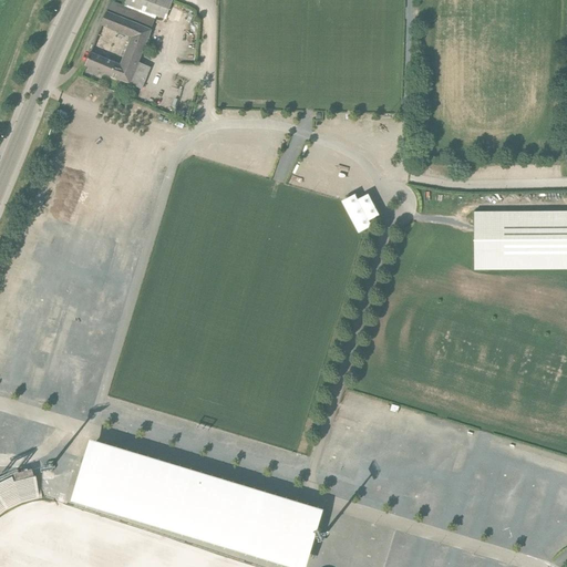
[(168,0),(124,0),(122,9),(154,21),(157,16),(165,19),(172,1),(168,0)]
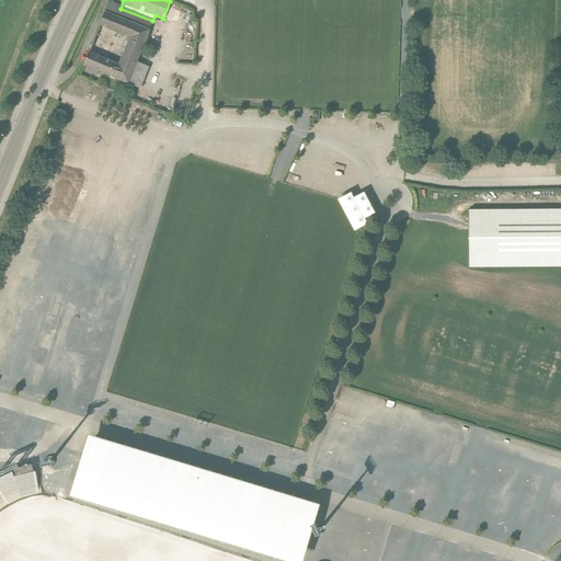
[(121,9),(109,4),(100,24),(130,36),(119,65),(89,53),(84,64),(140,88),(149,67),(136,63),(152,21),(121,9)]
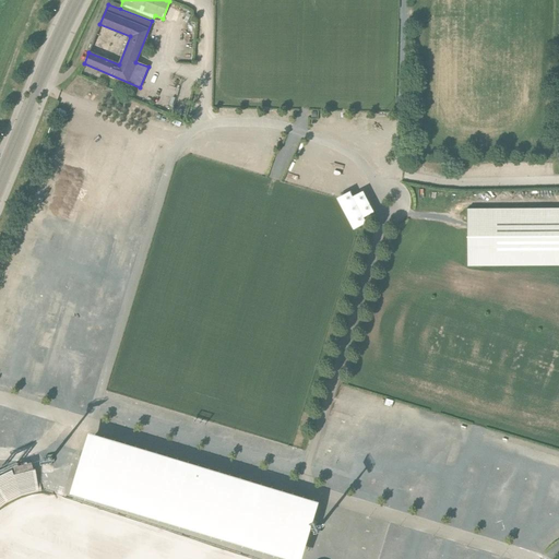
[(352,191),(337,198),(355,229),(368,223),(365,217),(376,212),(365,190),(354,195),(352,191)]
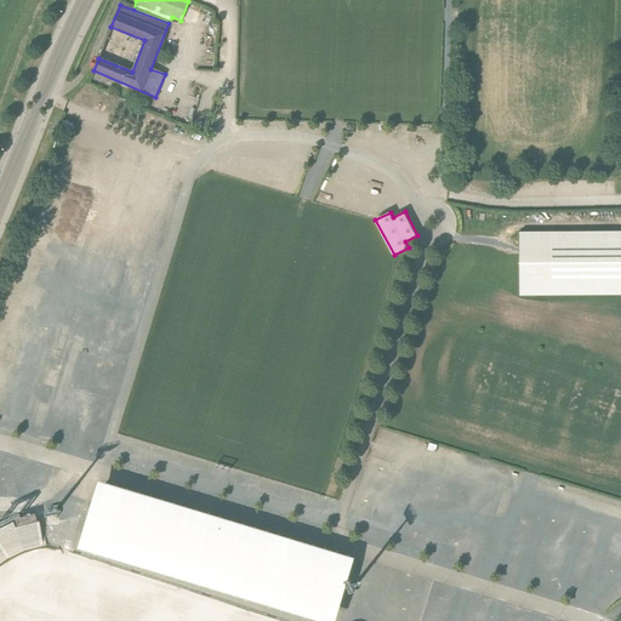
[(620,232),(519,233),(519,297),(620,296),(620,232)]
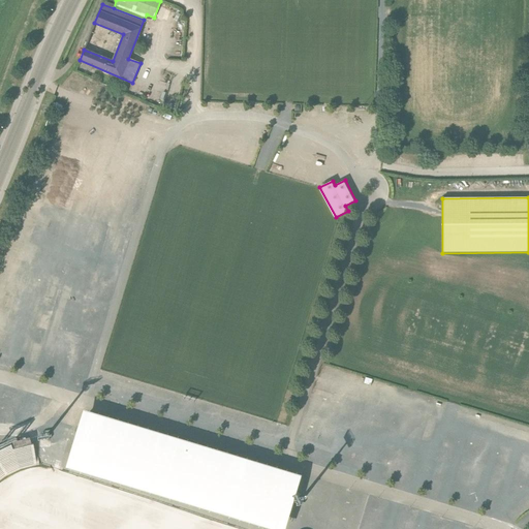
[(402,387),(394,385),(392,394),(390,393),(391,387),(379,384),(378,390),(387,392),(386,396),(395,398),(396,394),(400,395),(402,387)]
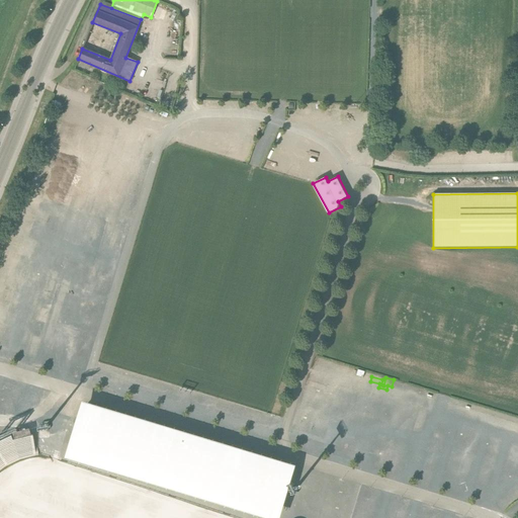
[(517,445),(517,423),(446,405),(448,398),(436,394),(431,414),(468,424),(466,432),(517,445)]
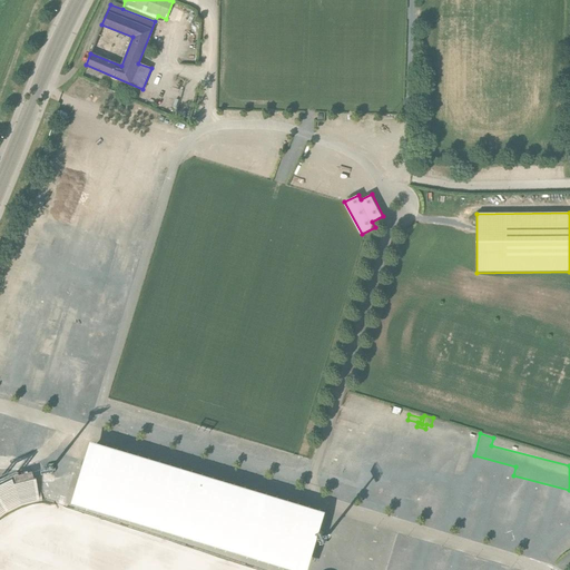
[(91,443),(72,502),(288,569),(307,569),(325,516),(91,443)]
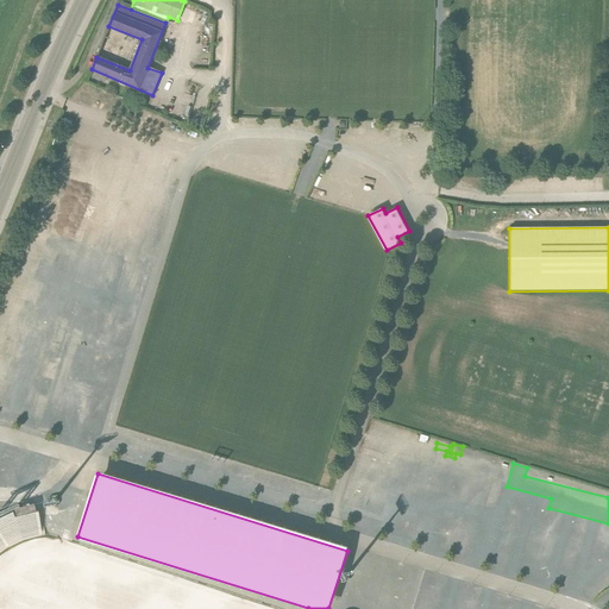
[(0,554),(8,547),(26,540),(49,535),(43,508),(22,516),(19,504),(0,515),(0,554)]
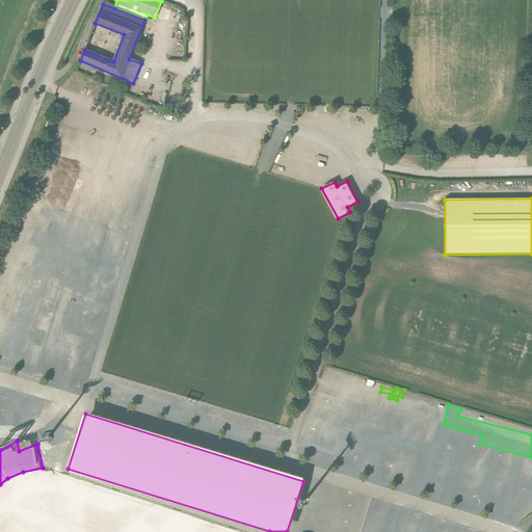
[(444,454),(445,446),(428,443),(427,452),(444,454)]
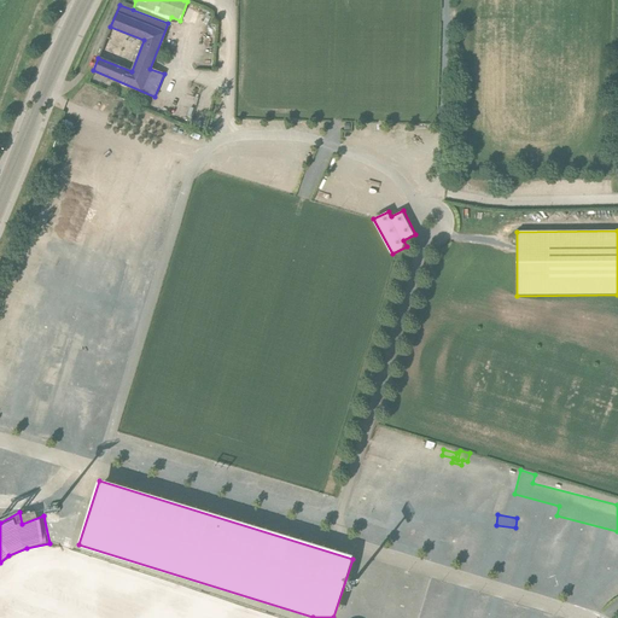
[(511,557),(513,541),(487,537),(484,552),(511,557)]
